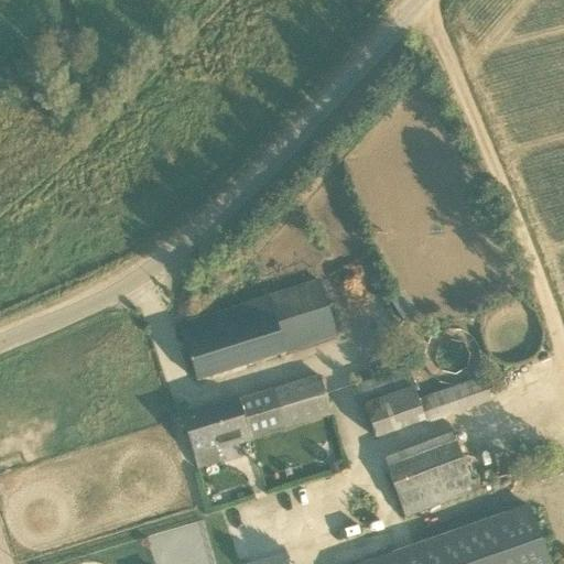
[(338,336),(320,282),(180,327),(197,382),(338,336)]
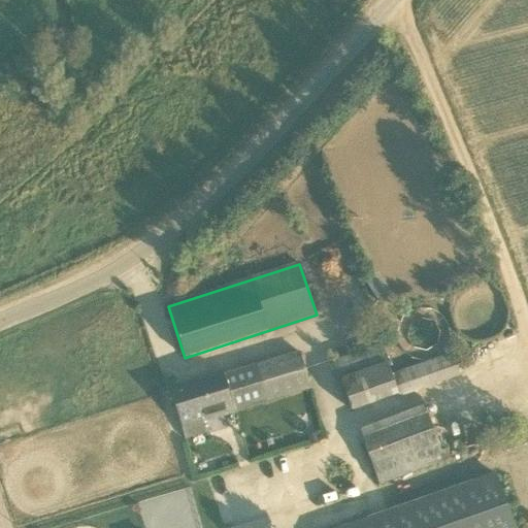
[(352,409),(399,394),(400,396),(463,373),(455,354),(393,376),(382,344),(334,364),(342,384),(352,409)]
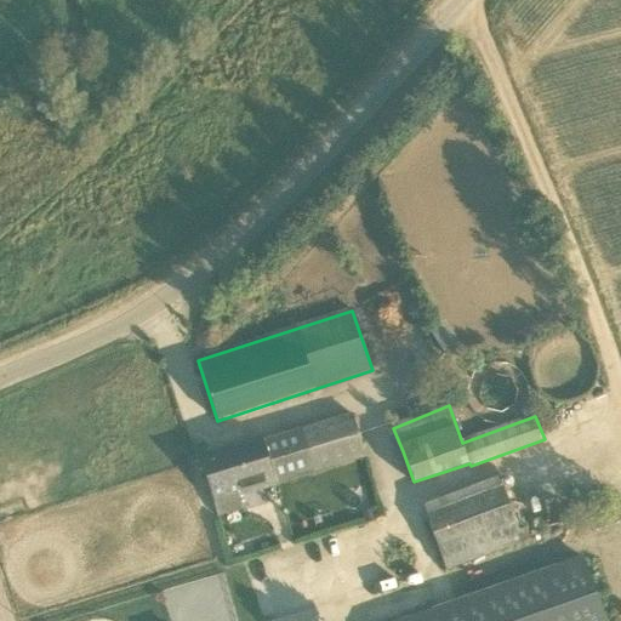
[(365,457),(353,416),(200,462),(214,503),(217,516),(243,508),(239,496),(365,457)]
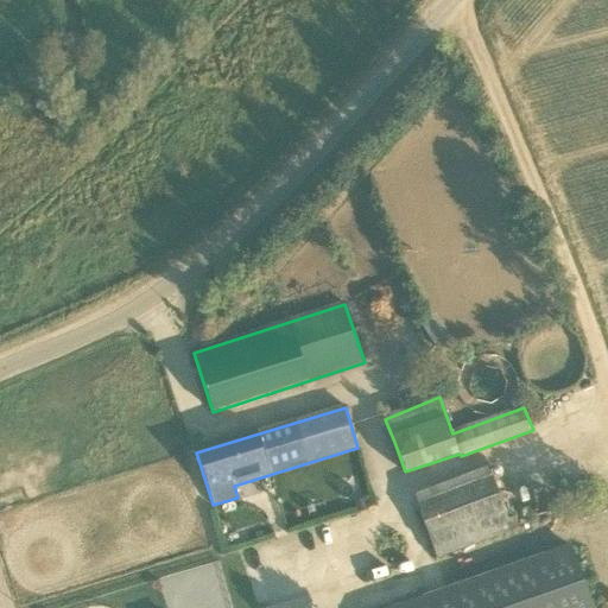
[(493,479),(418,506),(437,559),(518,530),(513,518),(507,520),(493,479)]
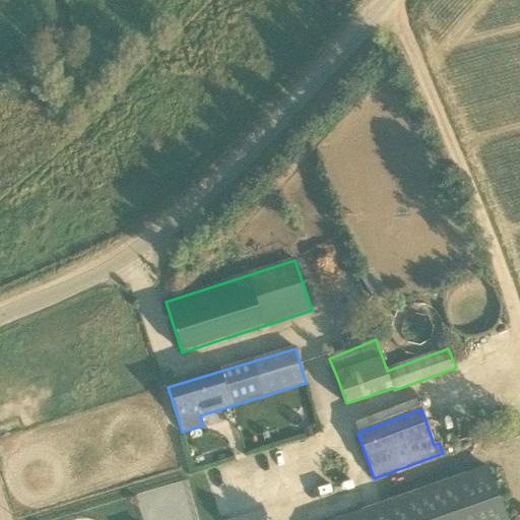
[(506,519),(489,469),(341,519),(506,519)]
